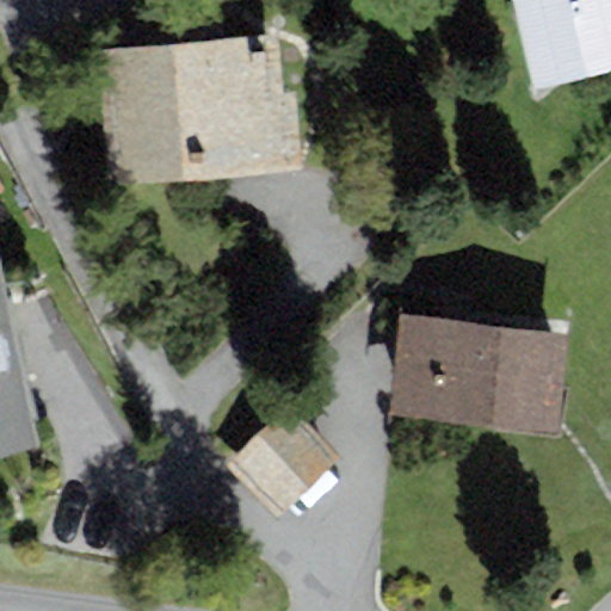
[(610,0),(513,0),(534,86),(610,68),(610,0)]
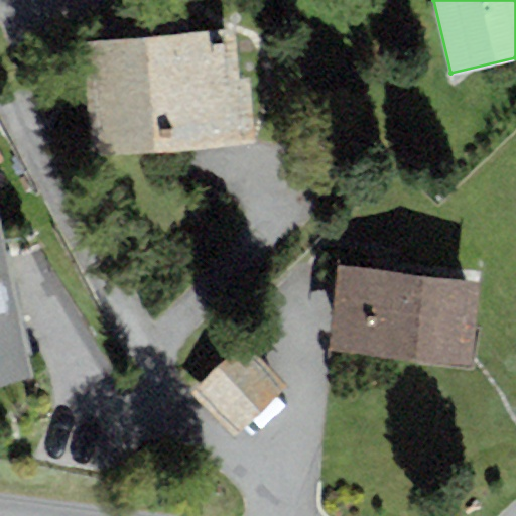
[(83,41),(93,154),(256,140),(251,76),(240,77),(236,28),(83,41)]
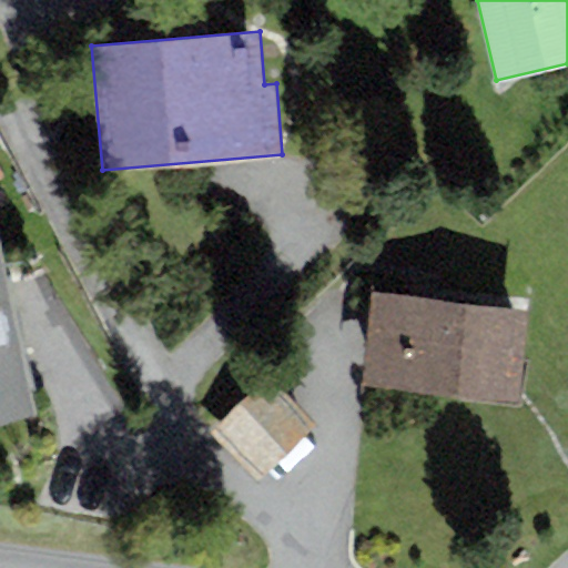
[(0,237),(0,422),(37,415),(0,237)]
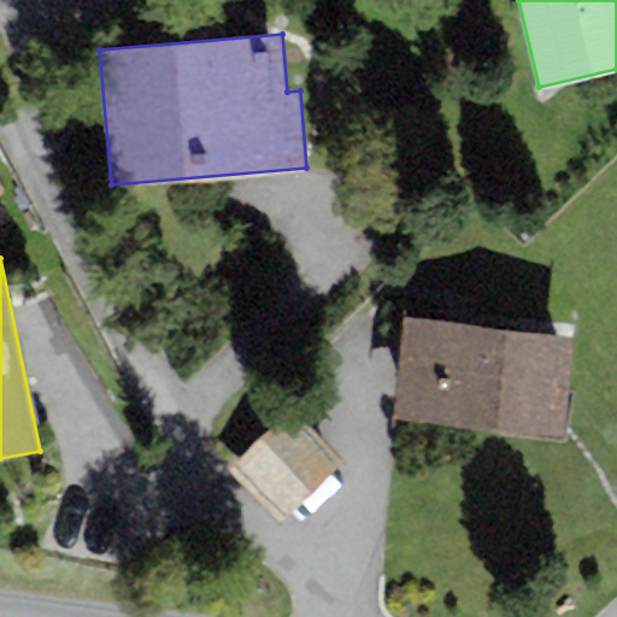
[(406,321),(395,418),(564,436),(574,339),(406,321)]
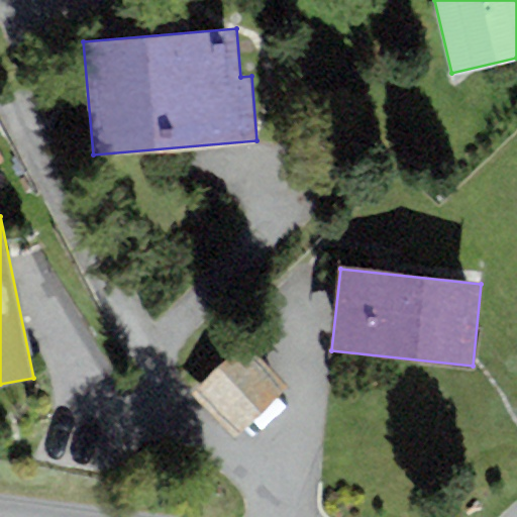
[(244,341),(192,393),(235,438),(289,388),(244,341)]
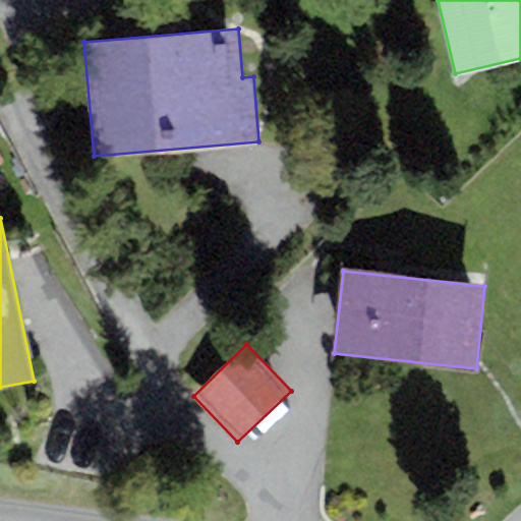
All buildings are outlined.
